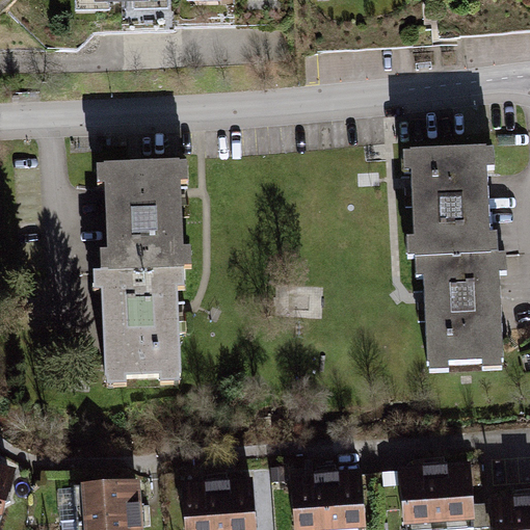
[(402,255),(414,254),(496,252),(495,226),(487,227),(485,163),(493,163),(492,143),(399,147),(400,166),(407,166),(409,233),(402,234),(402,255)]
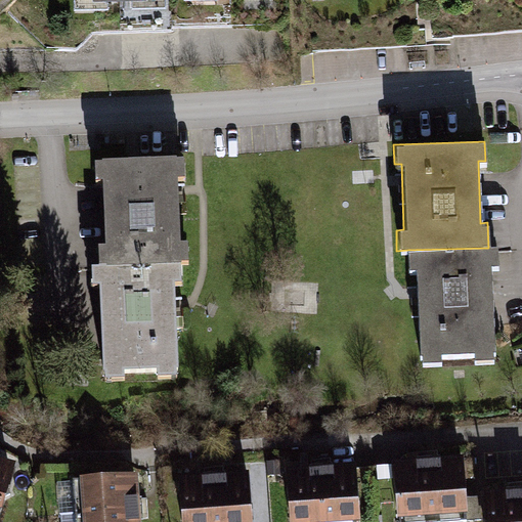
[(93,270),(185,265),(191,265),(189,240),(180,240),(177,180),(185,180),(184,159),(91,164),(92,180),(101,180),(104,241),(92,241),(93,270)]
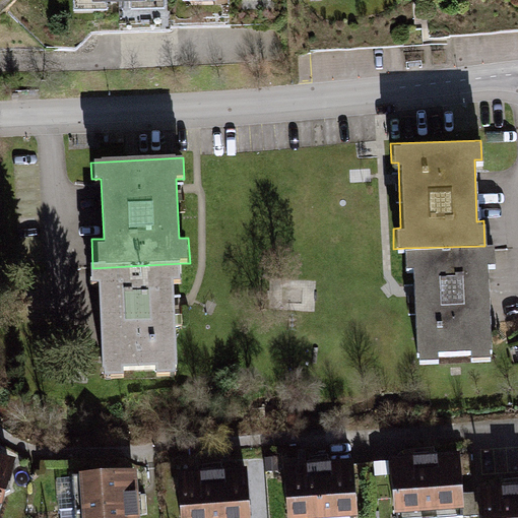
[(484,246),(404,248),(405,269),(410,269),(416,364),(494,360),(489,268),(494,267),(493,245),(484,246)]
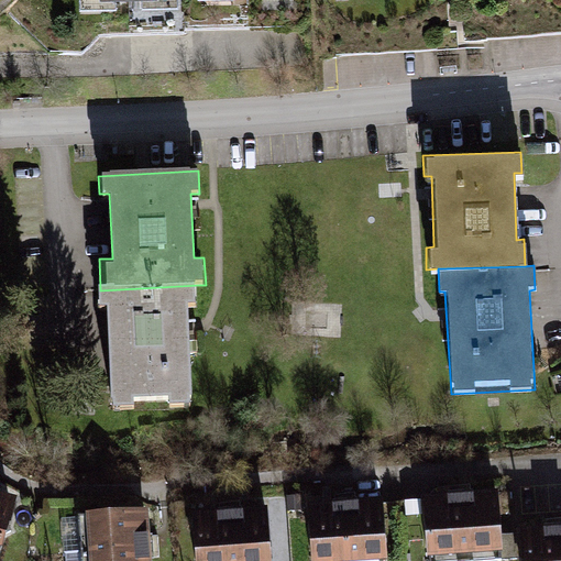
[(199,285),(100,290),(107,413),(196,408),(190,306),(200,306),(199,285)]
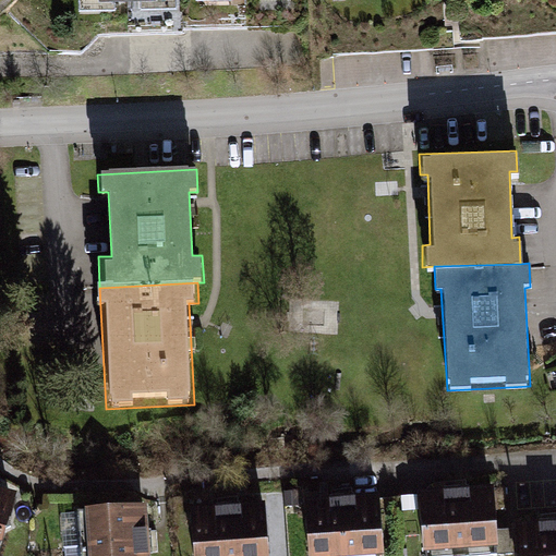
[(424,492),(428,555),(460,555),(500,553),(495,486),(424,492)]
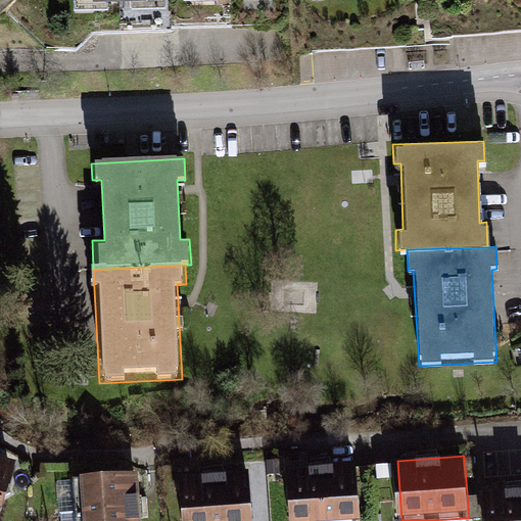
[(0,458),(0,514),(15,463),(0,458)]
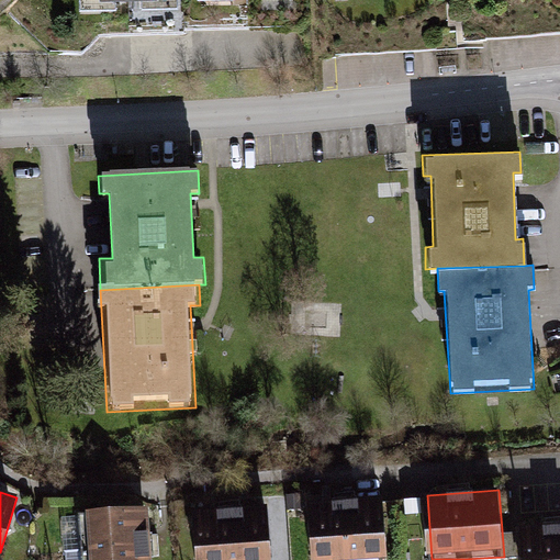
[(312,506),(315,559),(387,559),(383,501),(312,506)]
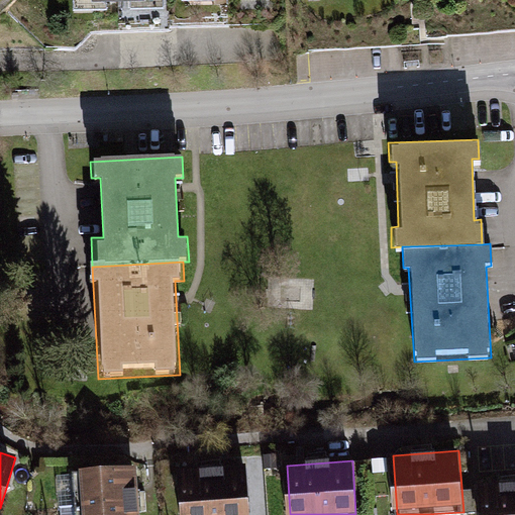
[(176,471),(178,514),(246,514),(245,467),(176,471)]
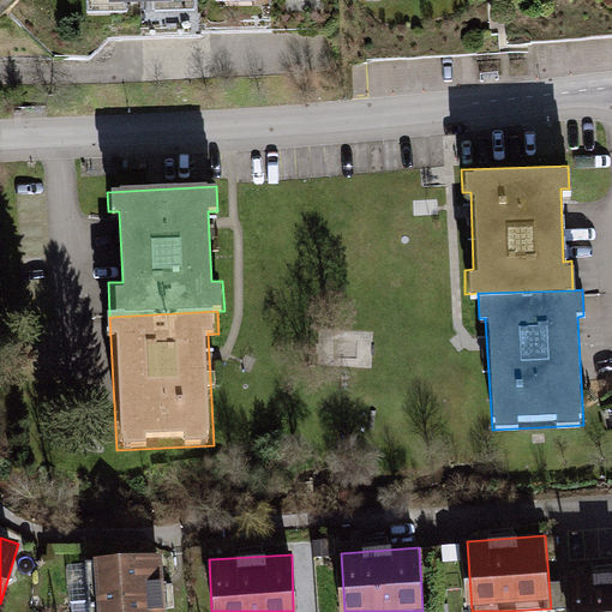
[(166,611),(165,556),(88,557),(89,611),(166,611)]
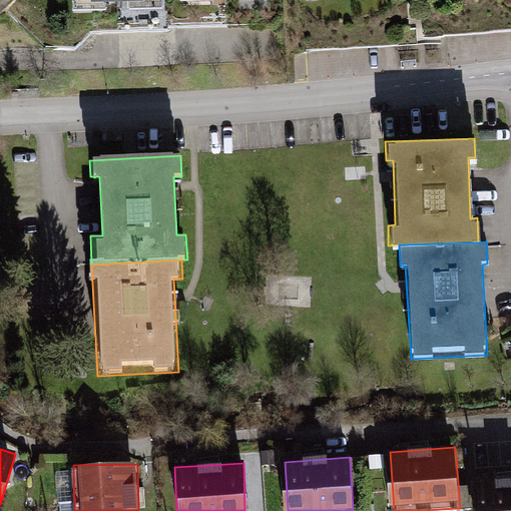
[(510,483),(478,485),(479,510),(510,510),(510,483)]
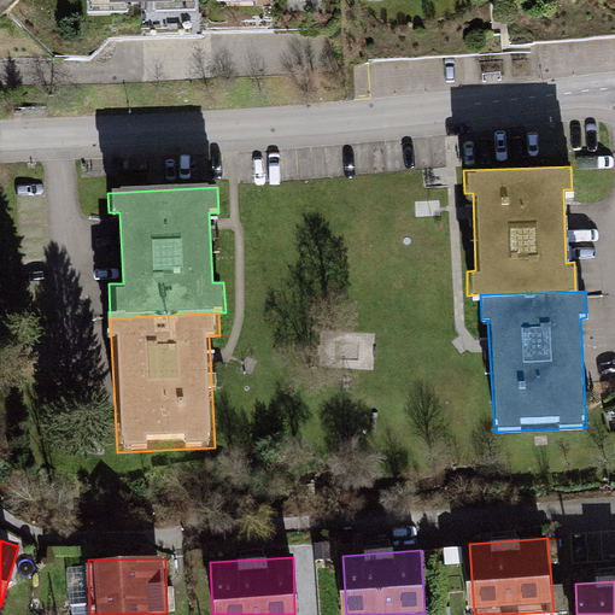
All buildings are outlined.
